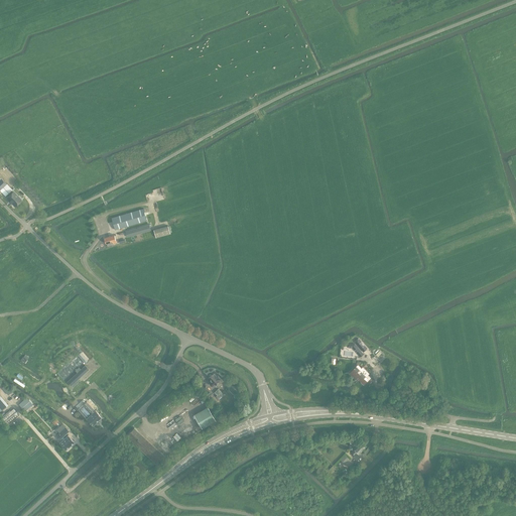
[(7,198),(15,206),(21,200),(13,192),(7,198)]
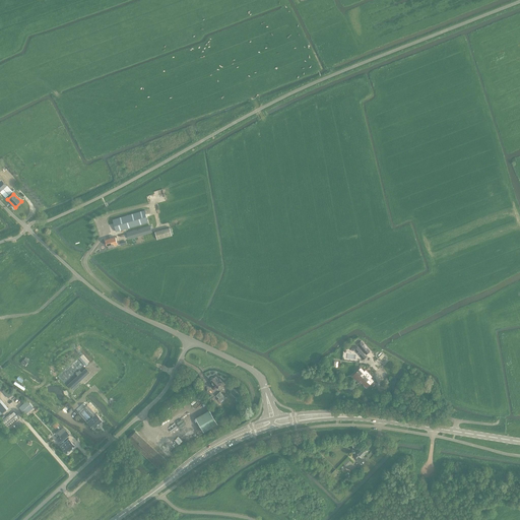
[(144,210),(113,219),(116,232),(148,222),(144,210)]
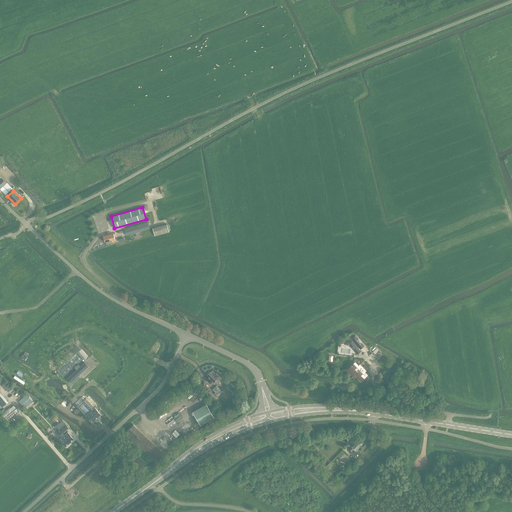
[(127,235),(138,232),(150,229),(148,223),(136,226),(125,229),(127,235)]
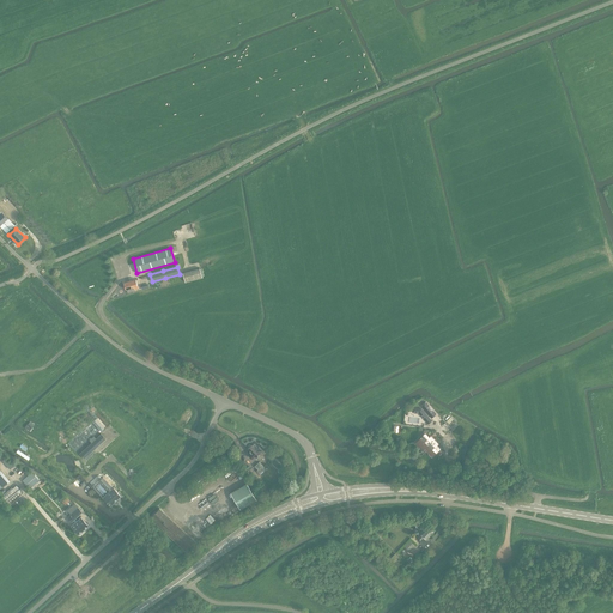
[(183,273),(186,281),(186,283),(204,278),(200,268),(183,273)]
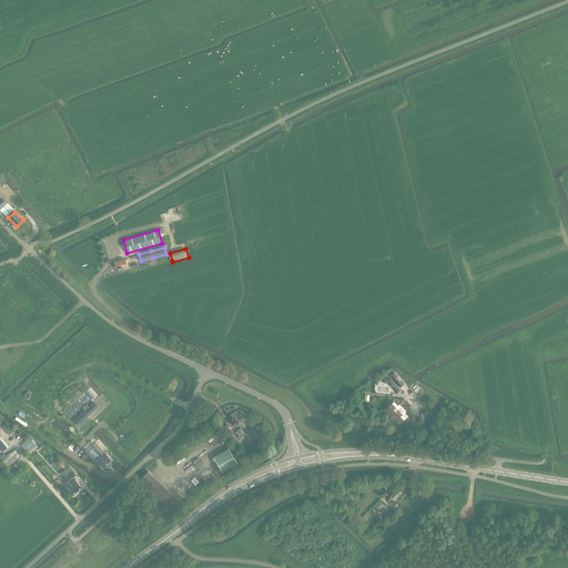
[(117,269),(124,266),(124,269),(129,267),(127,259),(115,262),(117,269)]
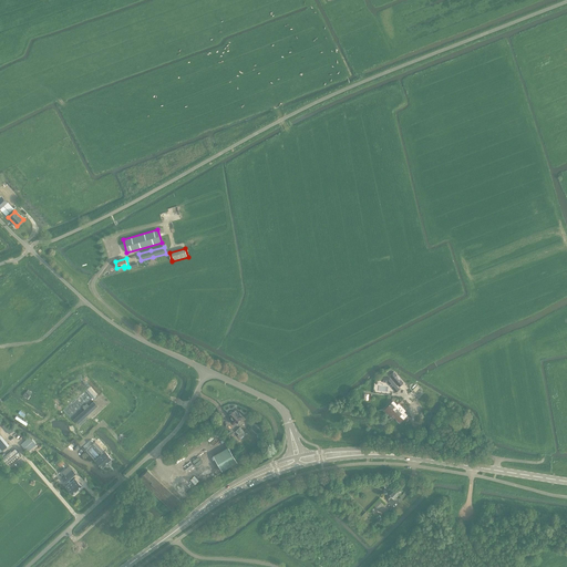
[(399,387),(404,383),(394,371),(389,375),(399,387)]
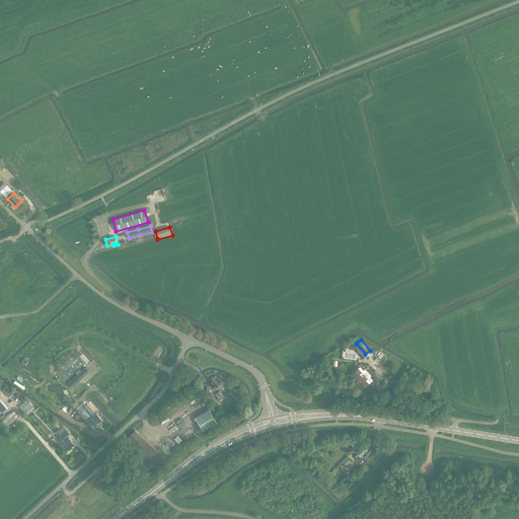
[(355,350),(358,354),(363,359),(366,357),(361,351),(357,346),(350,346),(350,350),(355,350)]
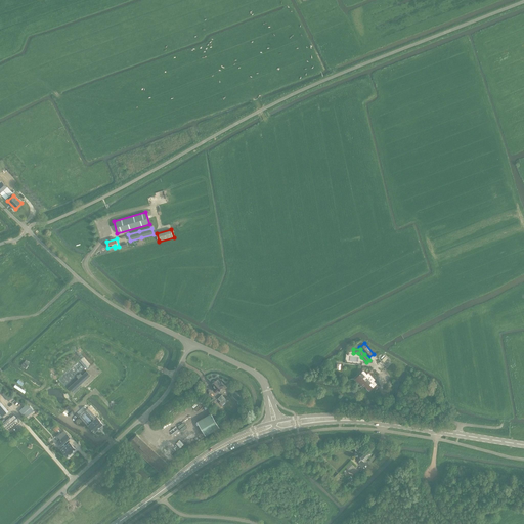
[(86,370),(82,375),(80,374),(77,377),(78,379),(69,388),(73,392),(91,376),(86,370)]
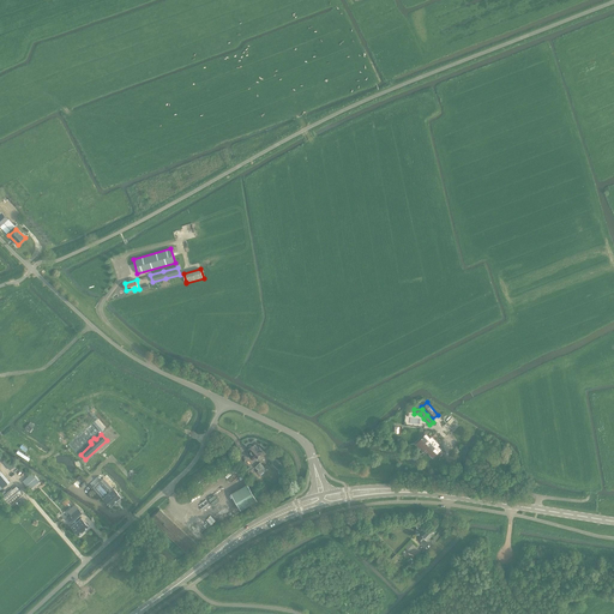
[(434,456),(439,450),(435,446),(439,444),(432,438),(429,440),(425,435),(417,444),(423,451),(427,447),(434,456)]
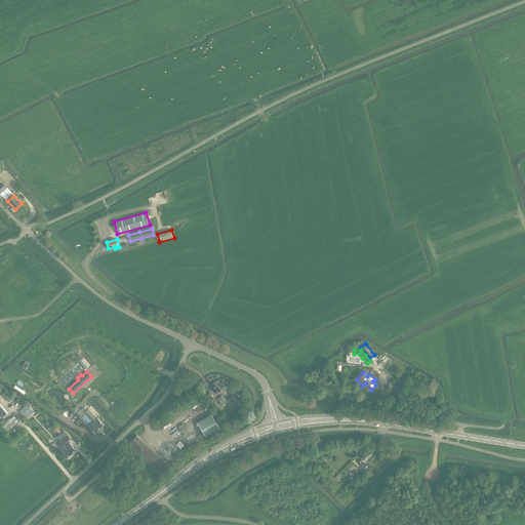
[(212,385),(215,388),(213,390),(216,393),(218,391),(219,391),(223,389),(225,391),(228,388),(221,382),(220,382),(218,379),(217,380),(216,379),(215,381),(214,381),(213,381),(212,382),(213,384),(212,385)]
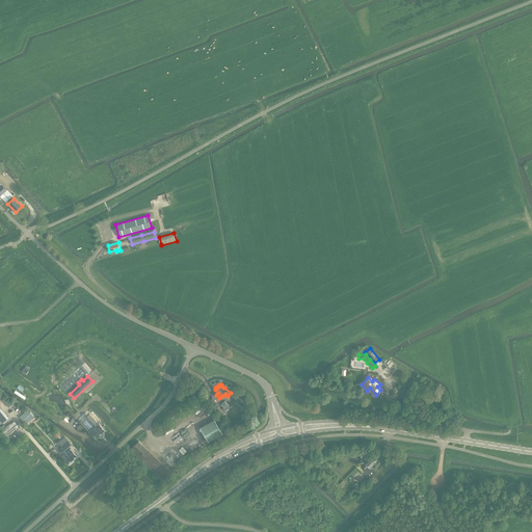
[(225,401),(221,405),(224,407),(223,408),(227,411),(232,407),(225,401)]
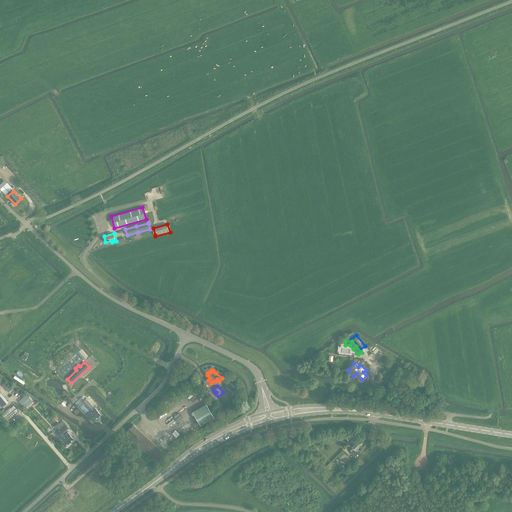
[(0,391),(0,408),(8,402),(0,391)]
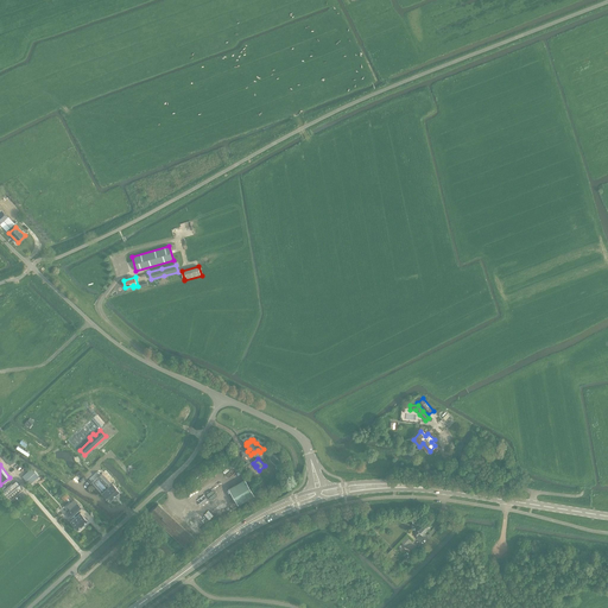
[(23,476),(30,483),(38,476),(32,469),(23,476)]
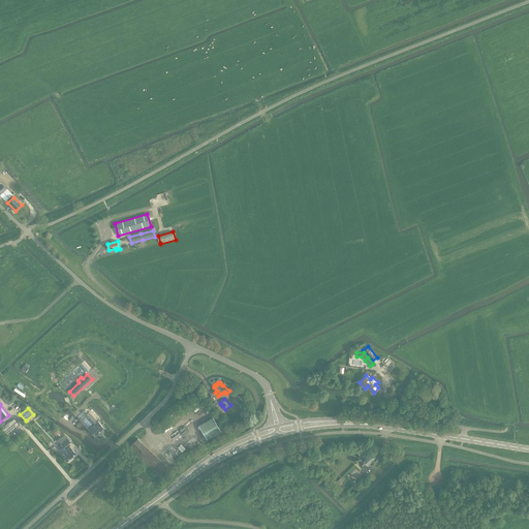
[(95,436),(104,428),(97,421),(89,411),(85,415),(93,425),(89,429),(95,436)]
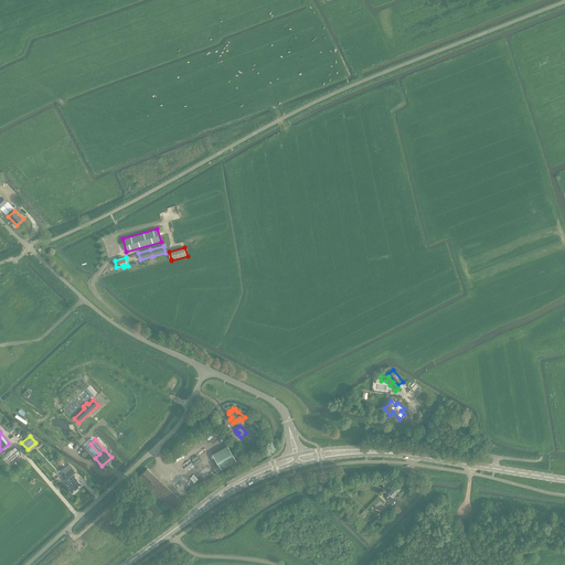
[(224,469),(238,460),(231,445),(215,454),(224,469)]
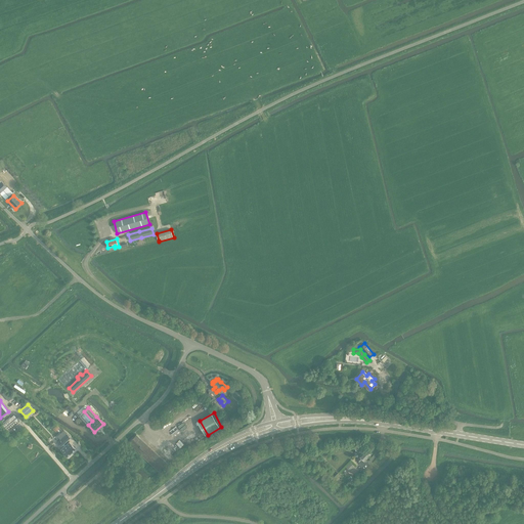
[(8,432),(19,422),(14,415),(2,425),(8,432)]
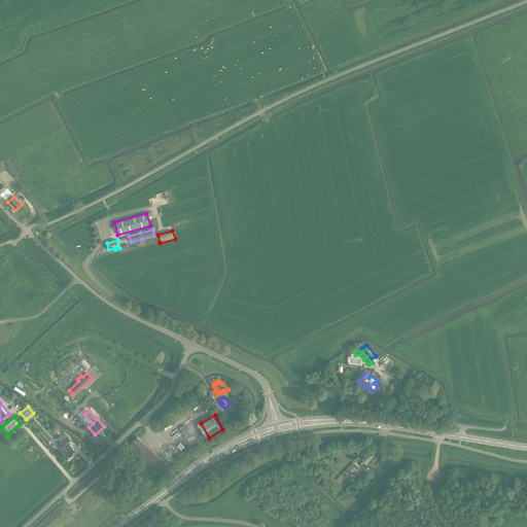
[(71,441),(67,436),(65,434),(60,438),(62,442),(58,445),(62,449),(63,448),(64,450),(61,452),(68,459),(76,452),(69,445),(66,448),(65,446),(71,441)]
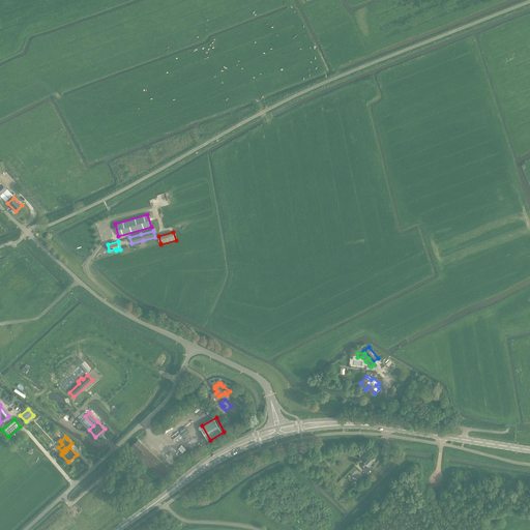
[(160,476),(169,468),(139,440),(130,448),(160,476)]
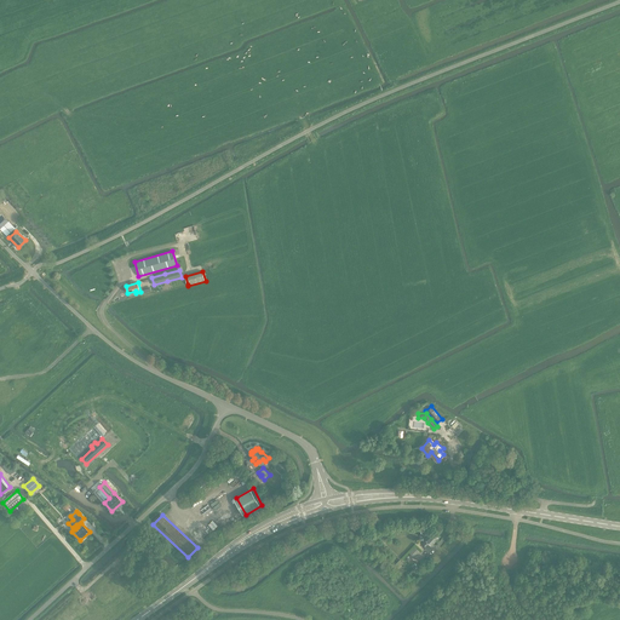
[(423,544),(425,546),(425,547),(429,551),(434,546),(432,545),(438,538),(434,532),(426,539),(426,540),(423,544)]
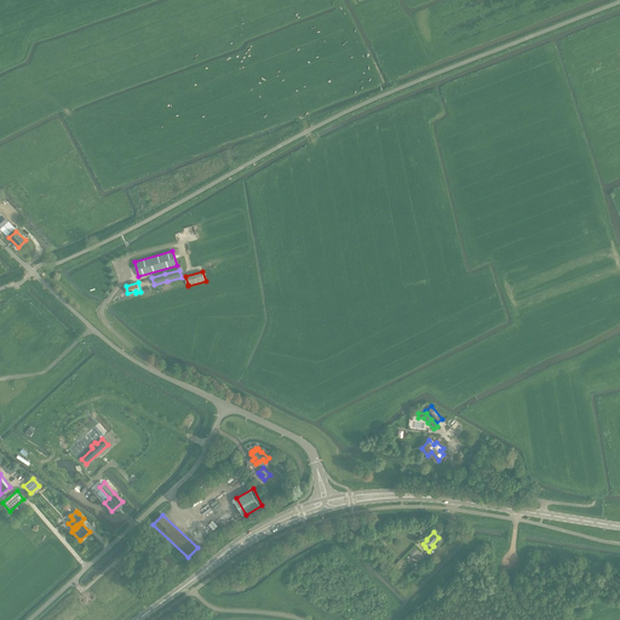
[(413,557),(419,551),(415,547),(409,554),(413,557)]
